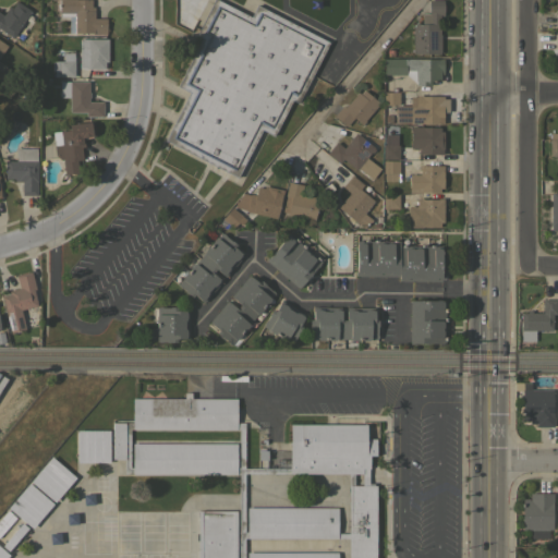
[(93,33),(74,33),(74,32),(69,32),(69,16),(59,16),(59,12),(59,0),(91,0),(91,7),(94,7),(94,19),(106,17),(106,34),(93,34),(93,33)]
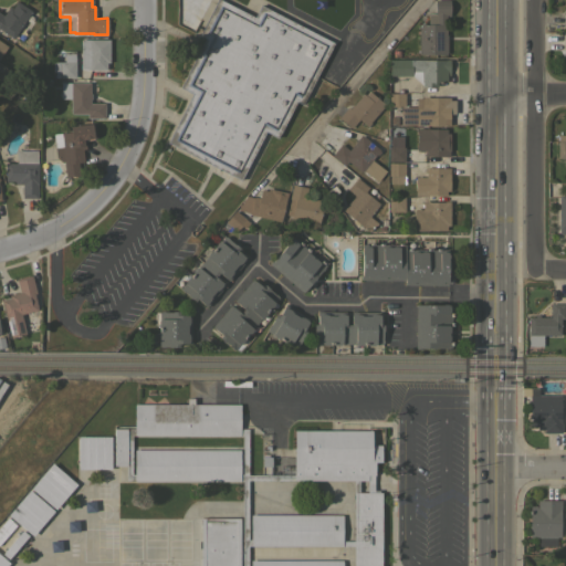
[(333,42),(302,104),(295,101),(276,137),(264,132),(240,179),(167,142),(191,93),(179,87),(205,39),(198,35),(216,0),(220,0),(253,17),(260,4),(333,42)]
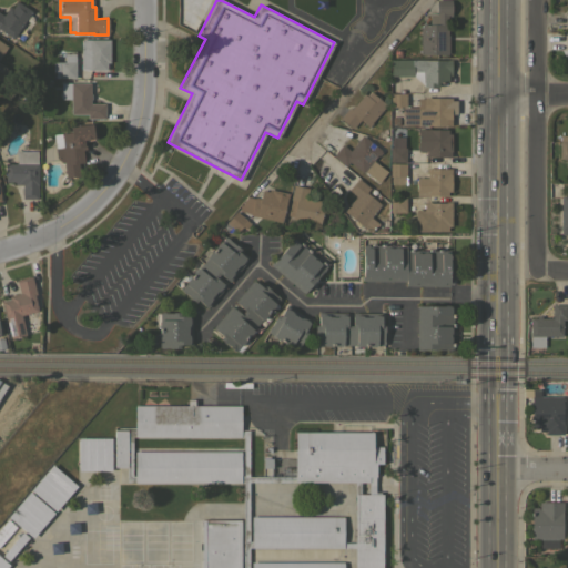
[(429,24),(429,13),(436,13),(436,0),(450,0),(450,16),(447,16),(447,34),(448,34),(448,52),(447,52),(447,54),(419,54),(419,24),(429,24)]
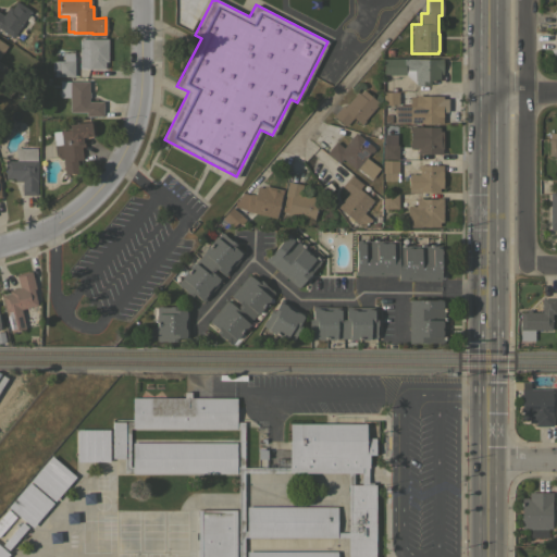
[(31,11),(12,37),(0,28),(0,12),(2,14),(9,5),(11,8),(16,1),(31,11)]
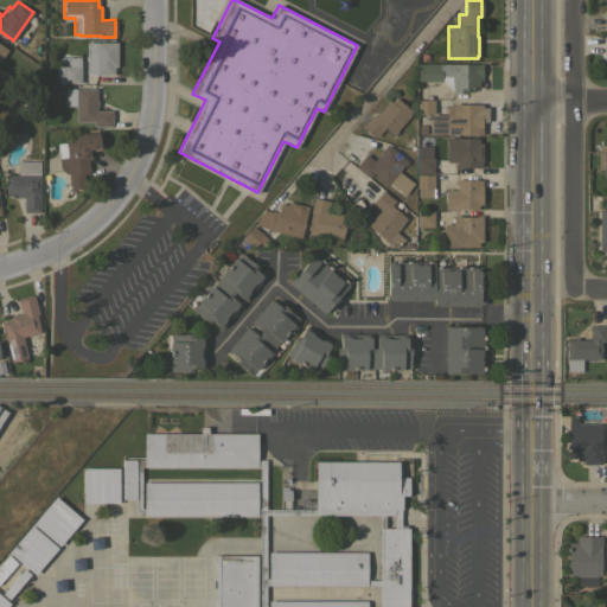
[(116,42),(117,66),(113,66),(113,74),(95,74),(87,72),(85,42),(116,42)]
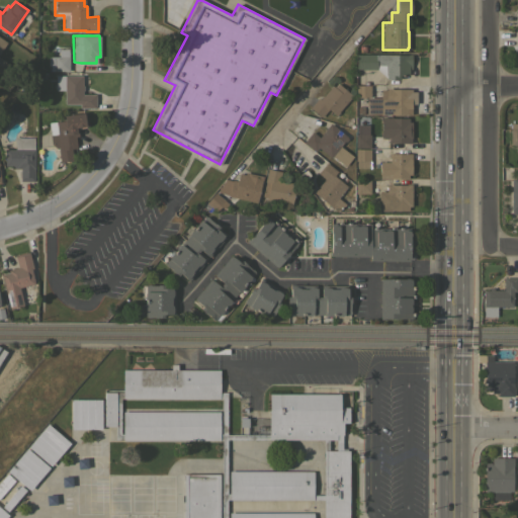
[(68,47),(69,70),(51,71),(51,66),(48,66),(48,57),(59,56),(59,47),(68,47)]
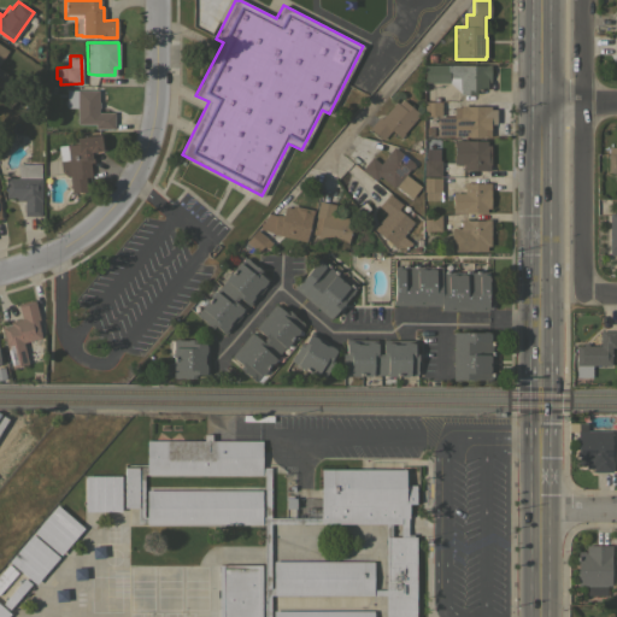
[(460,64),(460,65),(486,65),(489,65),(489,82),(486,82),(486,89),(476,89),(476,94),(460,94),(460,92),(448,82),(424,82),(424,65),(460,64)]
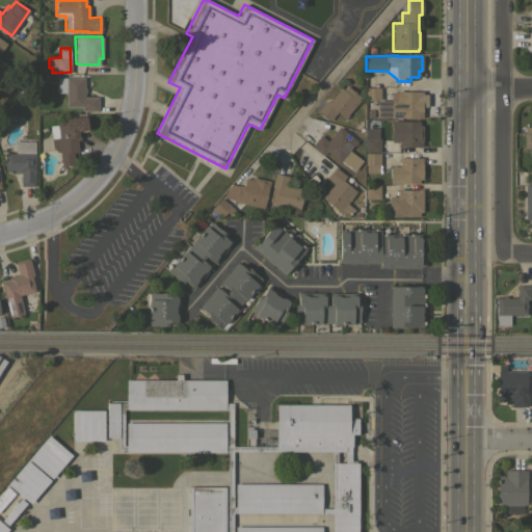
[(84,87),(85,87),(85,92),(84,92),(84,97),(98,97),(98,110),(82,110),(82,106),(67,106),(67,92),(57,92),(57,77),(84,77),(84,87)]
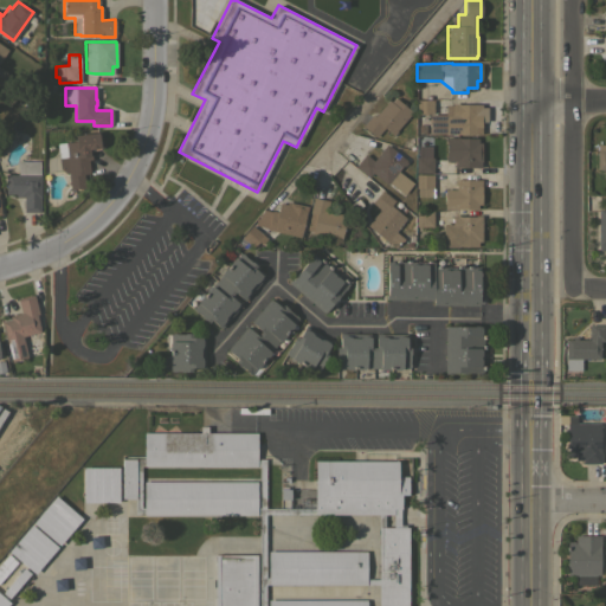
[(373,116),(388,100),(391,102),(394,97),(411,113),(395,130),(397,131),(393,135),(384,127),(375,137),(361,126),(372,115),(373,116)]
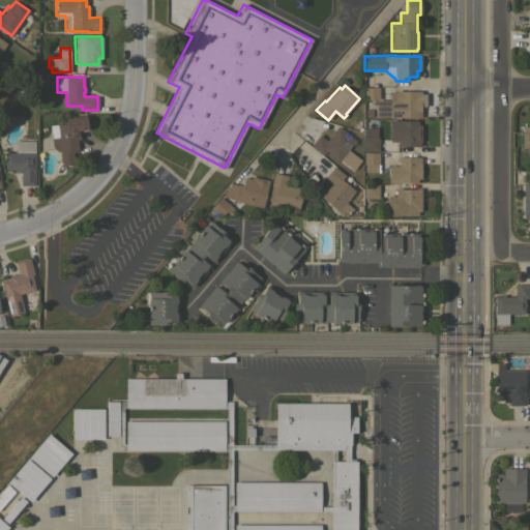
[(378,87),(378,99),(363,99),(363,87),(378,87)]
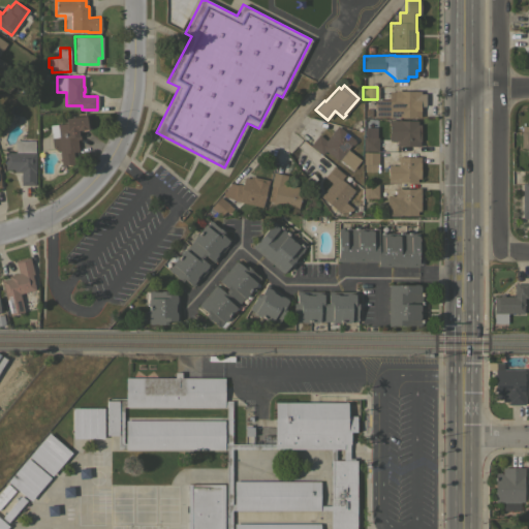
[(389,91),(394,91),(394,90),(400,90),(419,91),(419,92),(424,92),(424,104),(419,104),(419,117),(375,117),(375,99),(389,99),(389,91)]
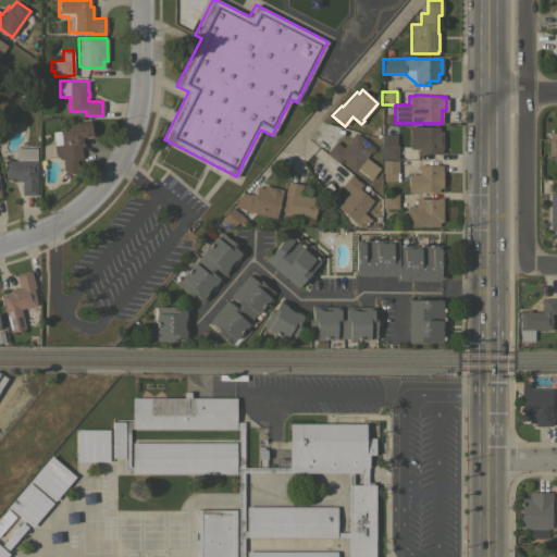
[(82,159),(76,160),(78,172),(64,174),(62,158),(59,159),(54,155),(51,132),(67,130),(67,124),(93,120),(94,135),(83,137),(84,146),(81,146),(82,159)]
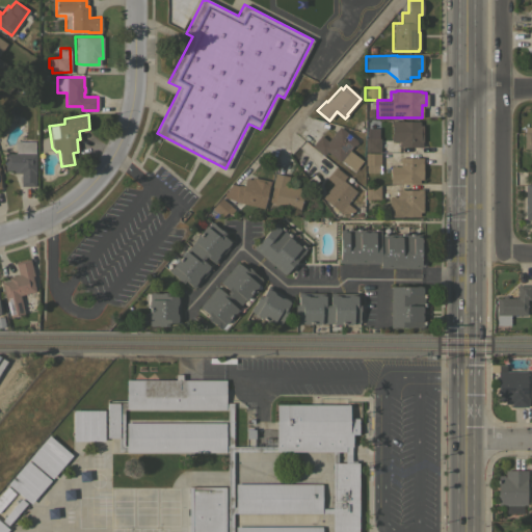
[(398,147),(399,142),(400,142),(400,141),(391,141),(391,121),(401,121),(419,122),(419,125),(422,125),(422,142),(422,147),(398,147)]
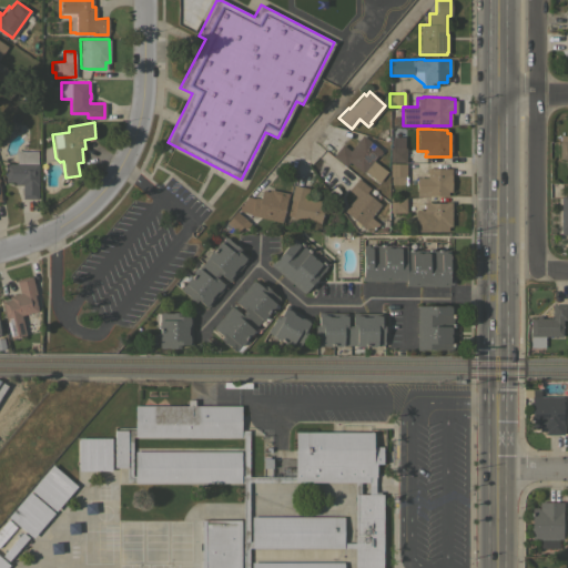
[(386,171),(377,182),(364,171),(362,173),(348,162),(345,165),(332,155),(342,144),(350,150),(362,134),(381,150),(379,151),(381,152),(378,155),(377,154),(372,160),(386,171)]
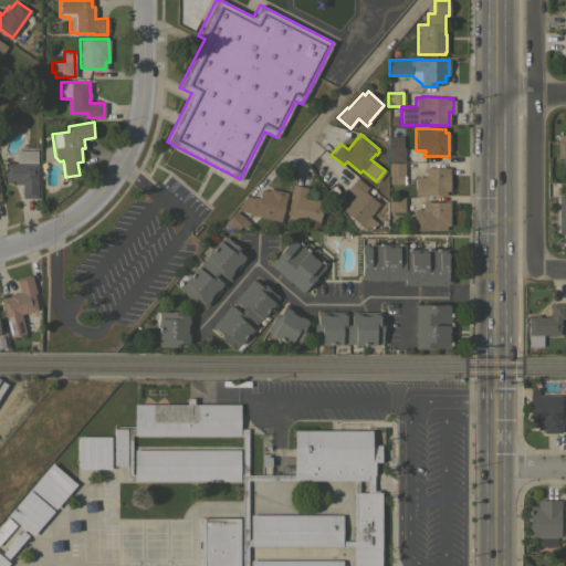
[(565,134),(556,134),(555,158),(565,157),(565,134)]
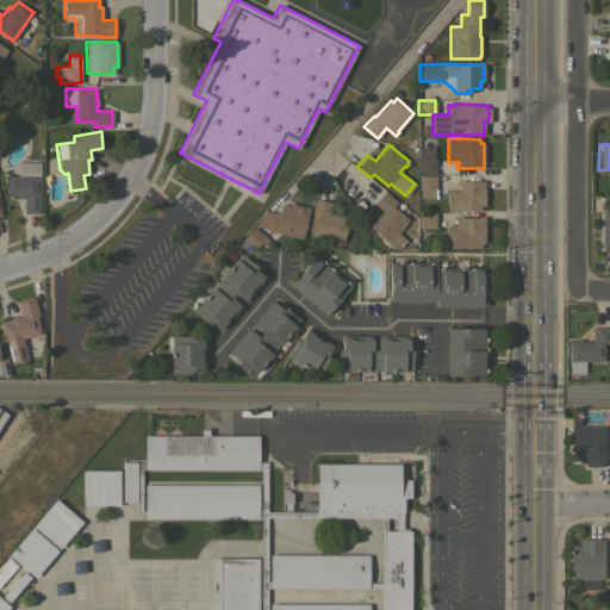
[(418,174),(418,159),(421,159),(421,147),(434,147),(434,159),(435,159),(435,174),(418,174)]
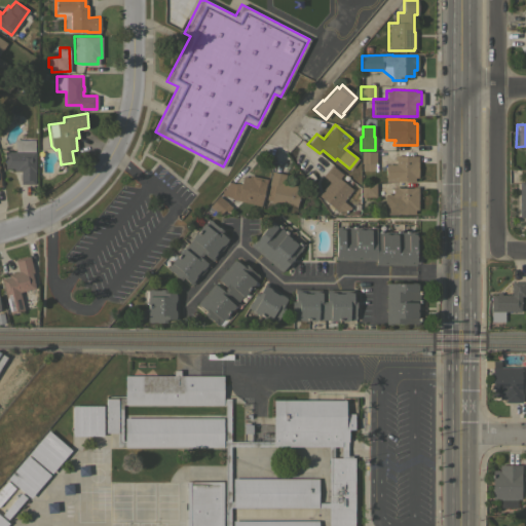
[(34,140),(34,151),(34,184),(21,184),(21,171),(13,171),(13,167),(4,167),(4,151),(14,151),(14,140),(34,140)]
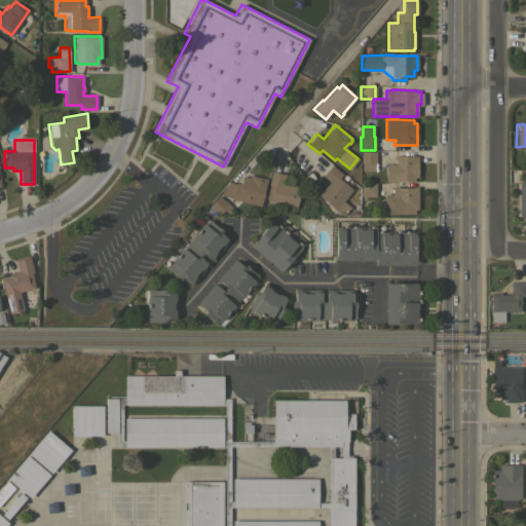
[(361,151),(376,151),(375,163),(374,163),(374,171),(362,171),(362,163),(361,163),(361,151)]
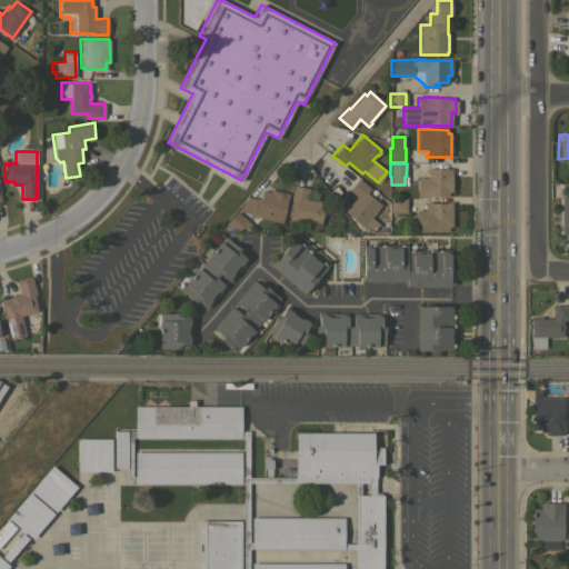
[(417,178),(427,178),(427,172),(426,172),(426,168),(451,169),(451,191),(448,191),(448,197),(417,196),(417,178)]
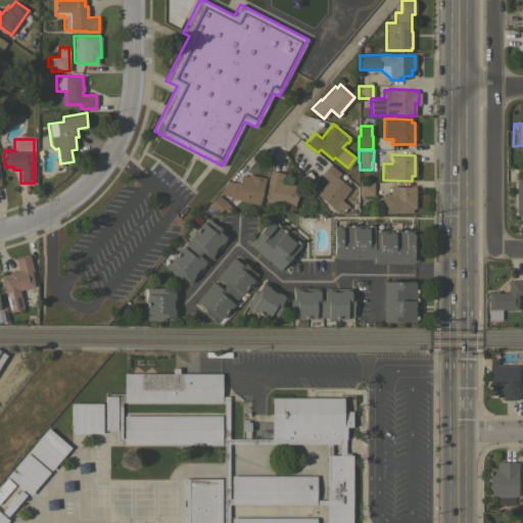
[(327,180),(320,175),(329,163),(340,173),(336,177),(349,188),(340,199),(348,205),(345,209),(343,210),(340,215),(316,194),(327,180)]
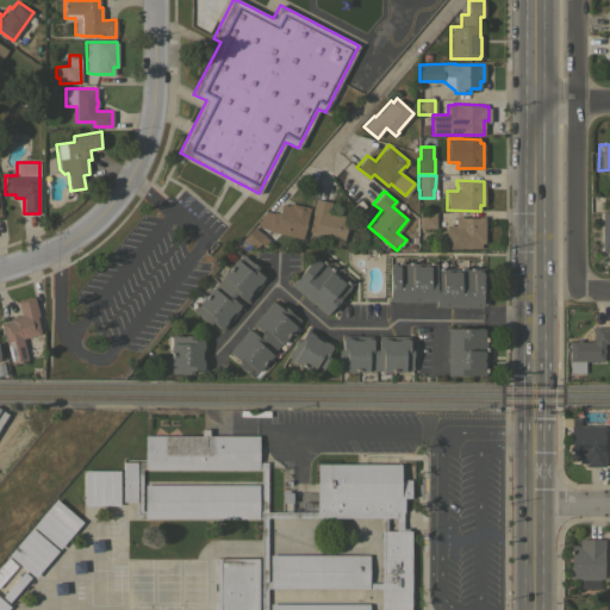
[(315,198),(331,203),(329,212),(348,217),(342,244),(335,242),(336,241),(313,235),(313,232),(309,231),(312,215),(311,215),(315,198)]
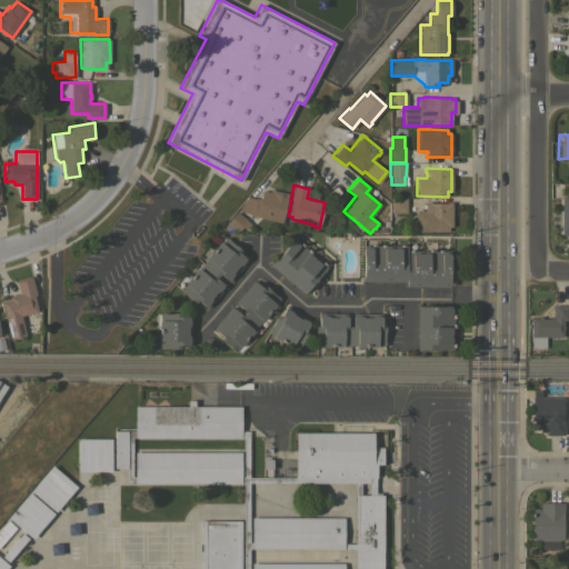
[(559,235),(568,235),(568,196),(560,197),(559,235)]
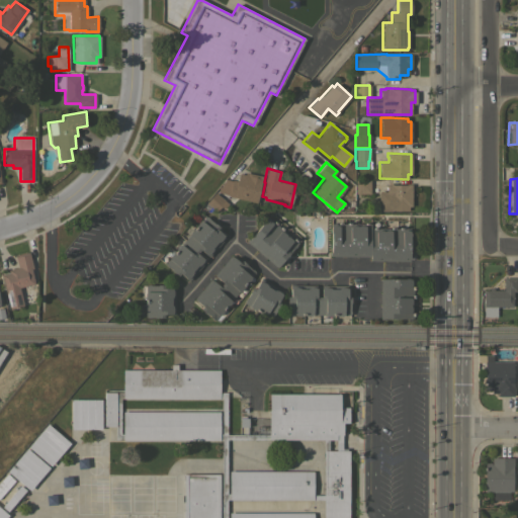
[(224,203),(225,201),(224,200),(225,197),(226,197),(228,186),(233,187),(234,180),(240,182),(241,179),(258,183),(252,209),(224,203)]
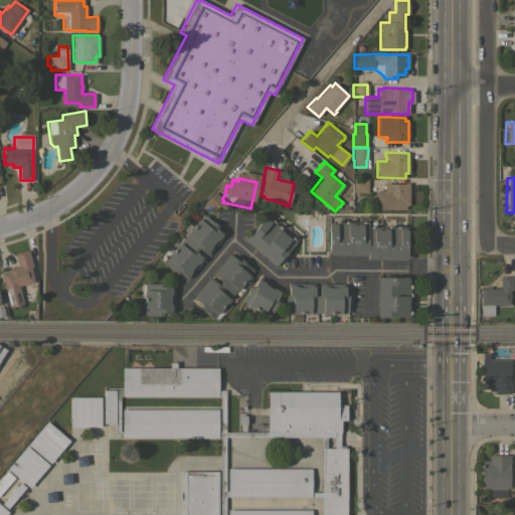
[(367,192),(353,192),(353,179),(367,179),(367,192)]
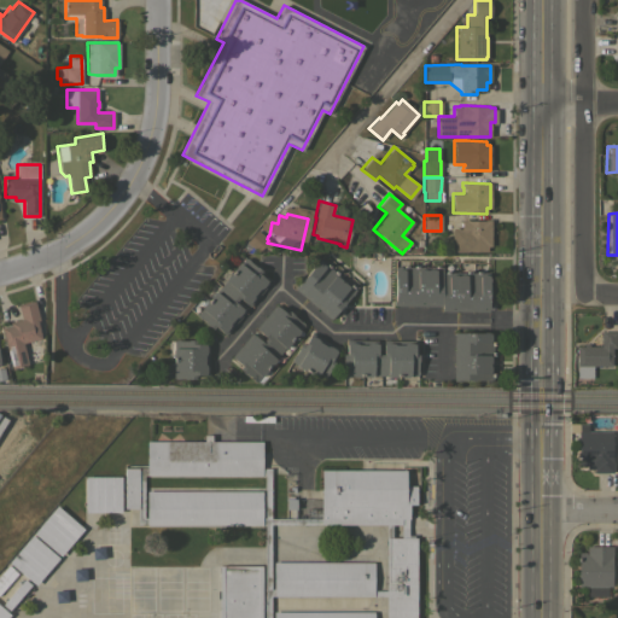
[(460,228),(460,221),(460,220),(467,220),(484,221),(484,220),(490,220),(490,246),(487,246),(487,251),(467,251),(467,252),(452,251),(452,228),(460,228)]
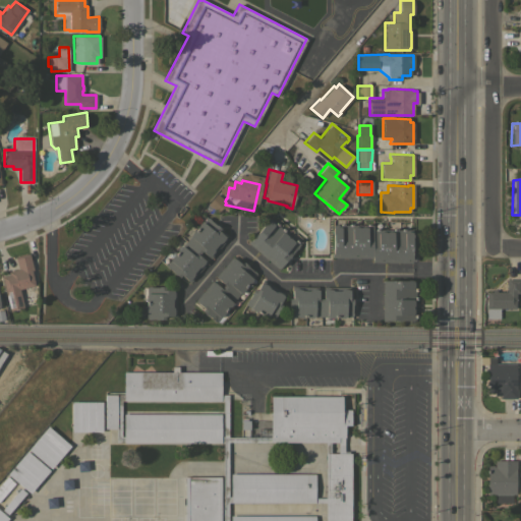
[(220,209),(212,219),(201,211),(211,199),(220,209)]
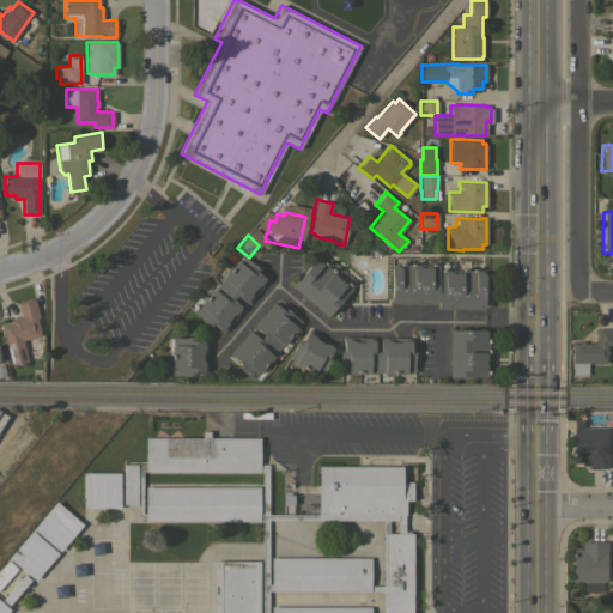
[(243,255),(259,268),(256,272),(263,277),(267,280),(247,303),(244,302),(236,295),(232,299),(243,308),(224,331),(222,329),(220,331),(212,323),(210,327),(205,322),(206,321),(194,311),(243,255)]
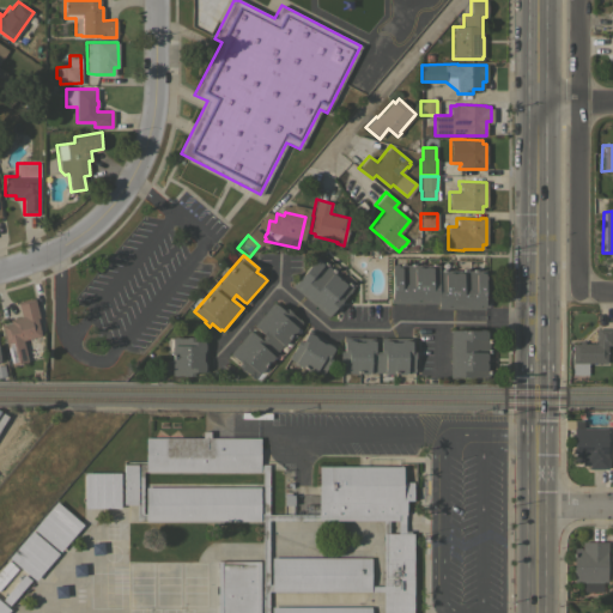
[(352,287),(327,316),(291,285),(292,283),(293,284),(295,283),(317,256),(352,287)]
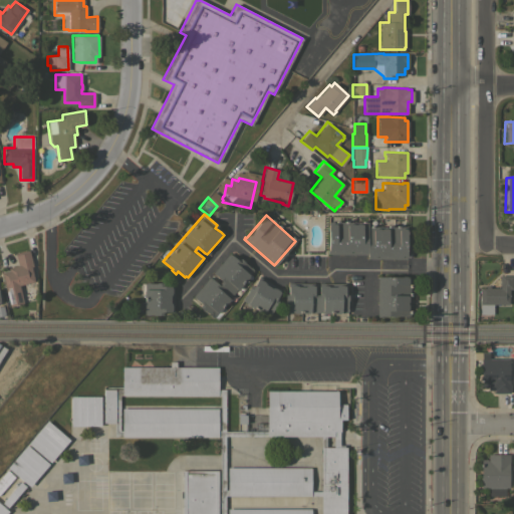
[(367,222),(367,226),(406,226),(406,248),(410,248),(410,257),(406,257),(406,259),(366,258),(366,253),(327,253),(328,222),(367,222)]
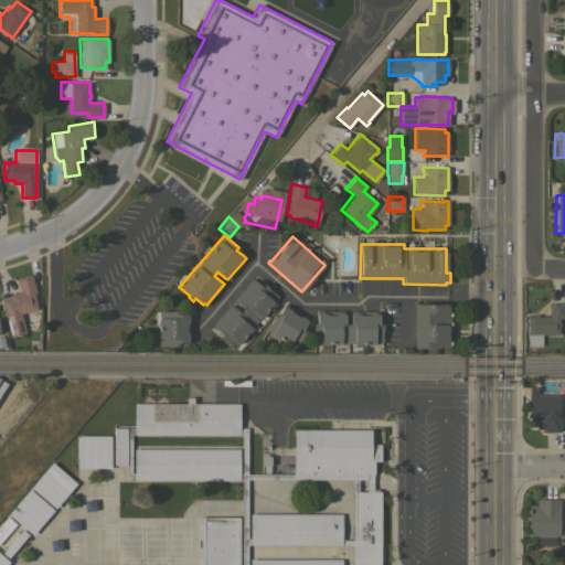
[(10,337),(1,299),(9,298),(8,294),(19,291),(16,278),(31,275),(34,289),(32,290),(36,309),(20,313),(22,322),(30,321),(31,330),(24,331),(25,333),(10,337)]
